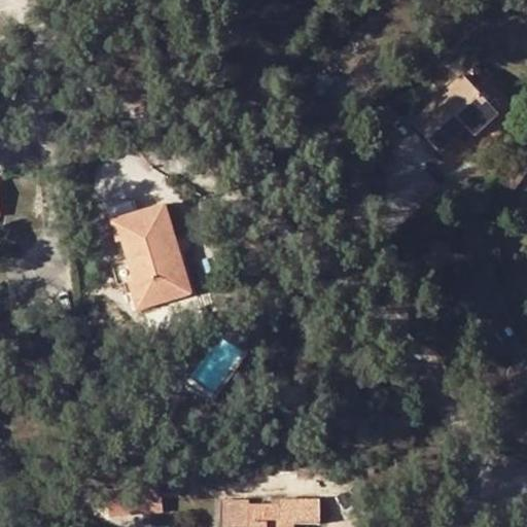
[(452,65),(435,80),(446,92),(462,76),(452,65)]
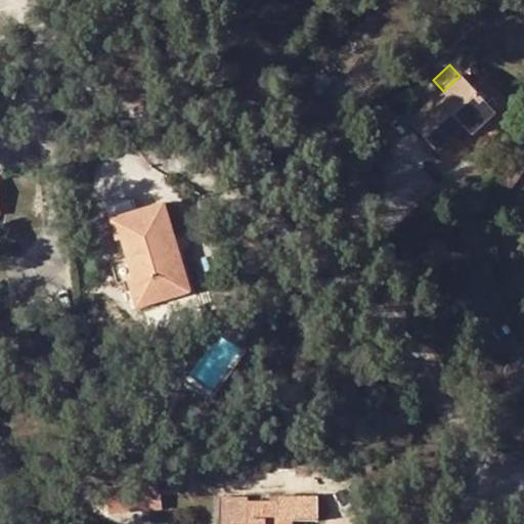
[(460,76),(486,103),(492,110),(504,98),(473,64),(460,76)]
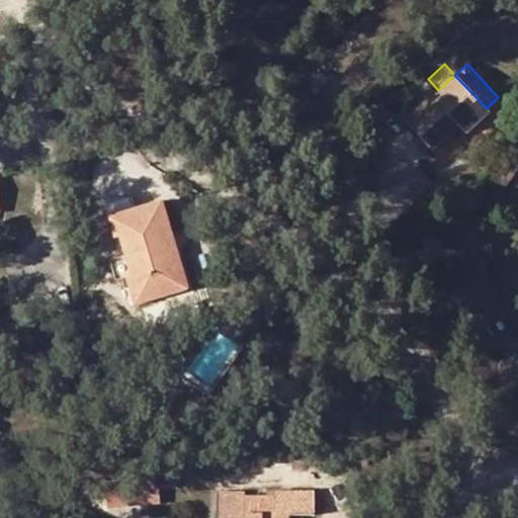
[(432,150),(457,125),(481,102),(454,75),(438,90),(405,122),(432,150)]
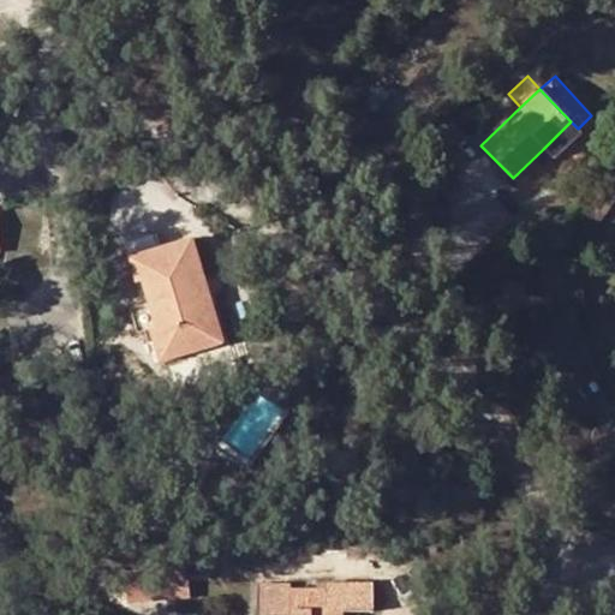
[(578,129),(571,121),(543,149),(553,159),(581,132),(578,129)]
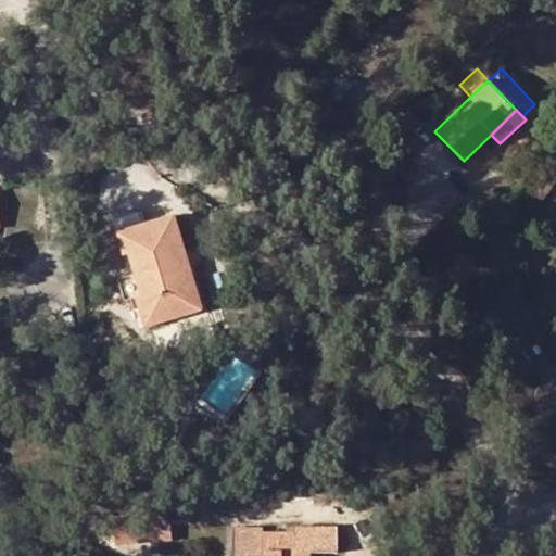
[(542,204),(555,181),(555,165),(546,159),(523,193),(542,204)]
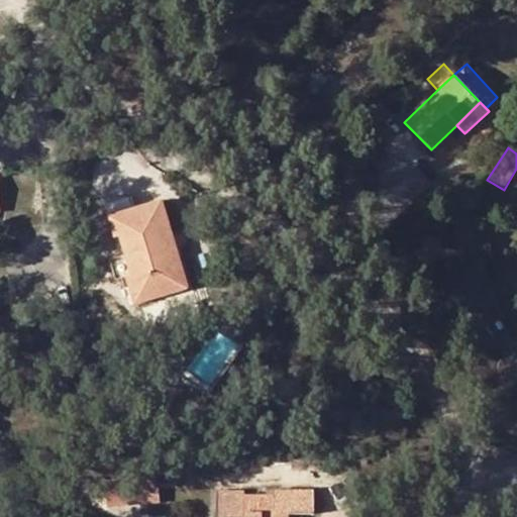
[(172,235),(162,201),(110,216),(116,237),(121,237),(126,255),(132,276),(128,278),(136,303),(159,298),(154,285),(184,277),(177,251),(171,252),(167,237),(172,235)]
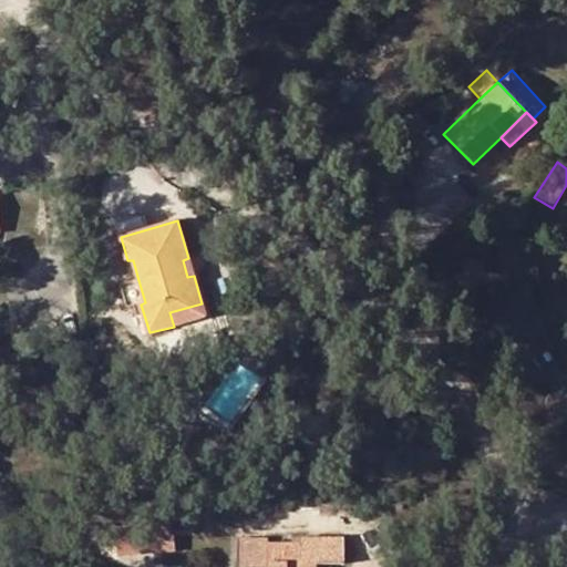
[(183,260),(187,277),(194,276),(188,258),(183,260)]
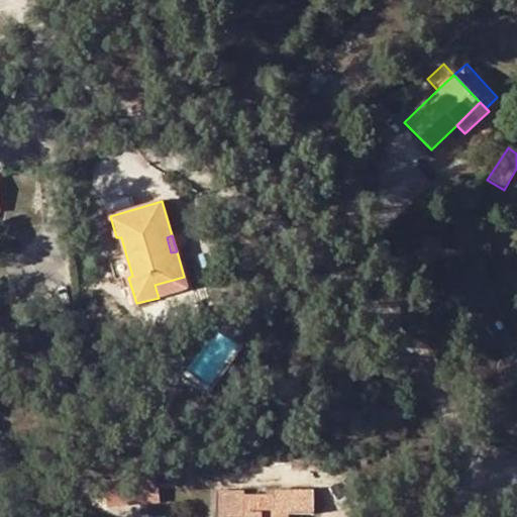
[(128,278),(132,276),(126,255),(110,260),(117,280),(128,278)]
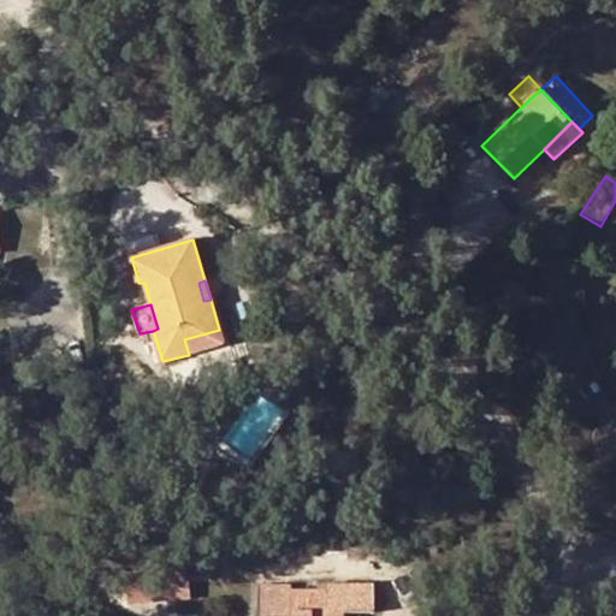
[(219,330),(184,339),(189,355),(224,344),(219,330)]
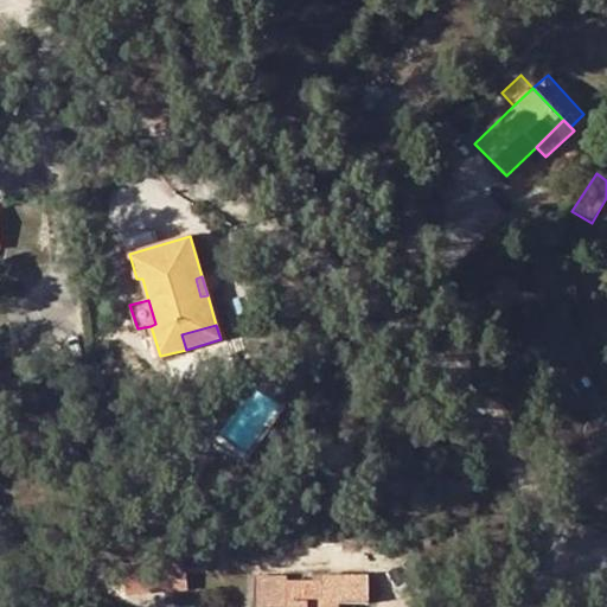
[(185,588),(183,555),(119,558),(121,593),(185,588)]
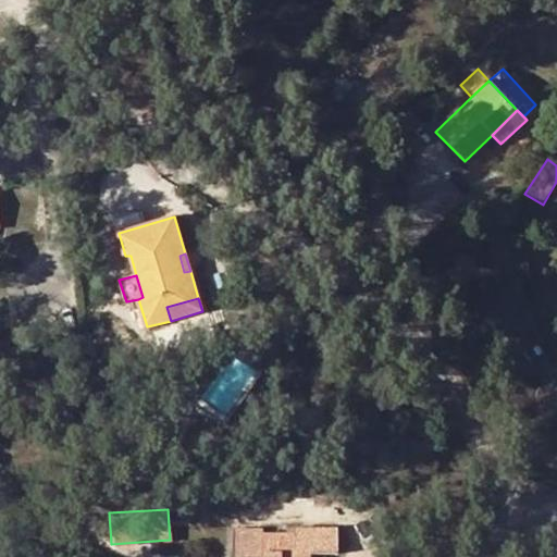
[(298,535),(264,536),(264,556),(313,556),(341,555),(339,528),(298,528),(298,535)]
